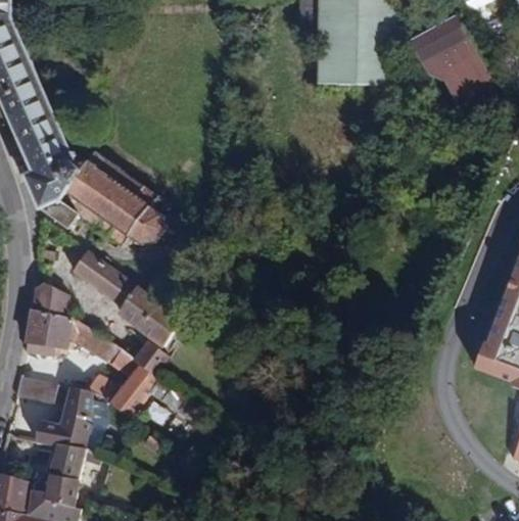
[(0,0),(0,95),(35,171),(26,177),(41,208),(69,227),(80,215),(84,218),(87,216),(90,217),(96,222),(95,227),(99,228),(103,227),(109,232),(109,235),(105,240),(114,247),(119,240),(124,239),(129,233),(136,239),(138,243),(142,243),(143,240),(152,240),(155,242),(158,239),(157,234),(160,230),(164,231),(164,224),(161,222),(160,219),(164,215),(161,209),(156,210),(150,203),(156,195),(153,192),(150,195),(148,194),(148,190),(145,186),(141,185),(136,185),(133,181),(133,178),(131,177),(127,178),(121,172),(121,169),(118,168),(113,168),(108,163),(108,159),(104,157),(101,159),(100,158),(98,153),(93,150),(86,162),(83,158),(78,156),(73,156),(11,15),(10,0),(0,0)]
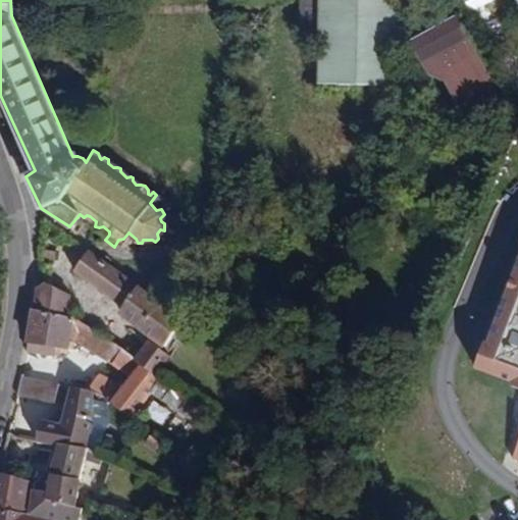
[(314,45),(314,83),(396,84),(397,27),(422,27),(422,0),(299,0),(298,44),(314,45)]
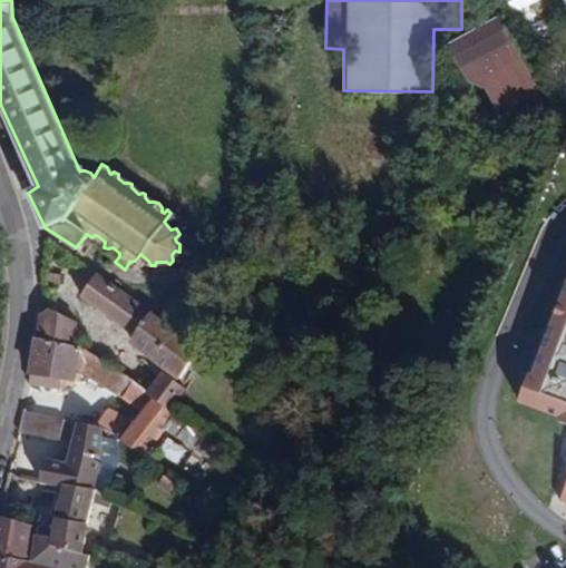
[(481,88),(507,131),(544,109),(496,19),(449,46),(465,82),(481,88)]
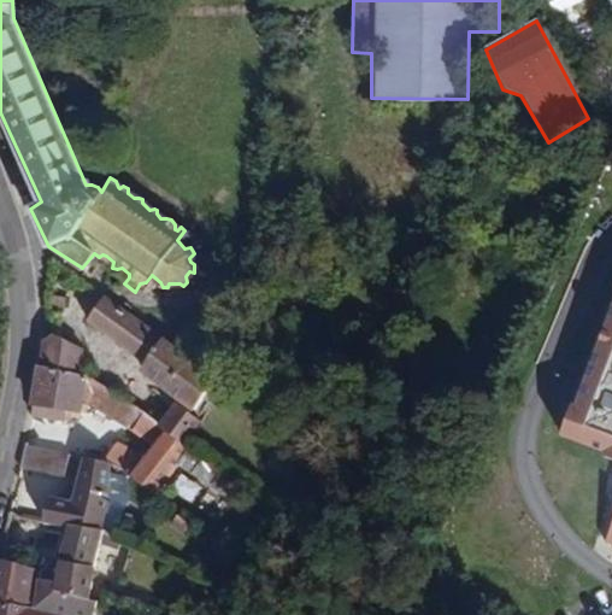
[(570,408),(560,438),(601,454),(600,458),(611,462),(611,522),(605,542),(611,545),(611,287),(576,385),(582,386),(575,410),(570,408)]
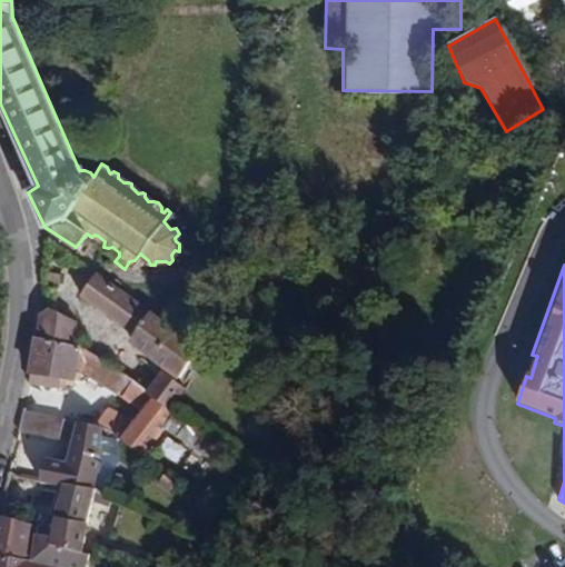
[(41,271),(40,287),(48,289),(56,286),(57,271),(41,271)]
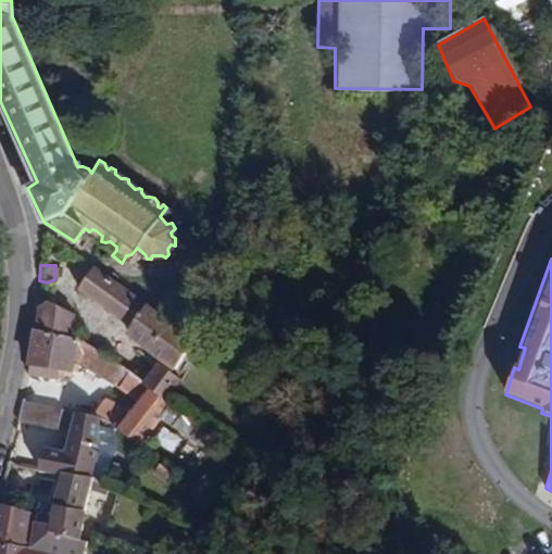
[(193,338),(90,265),(74,289),(127,325),(123,332),(174,366),(193,338)]
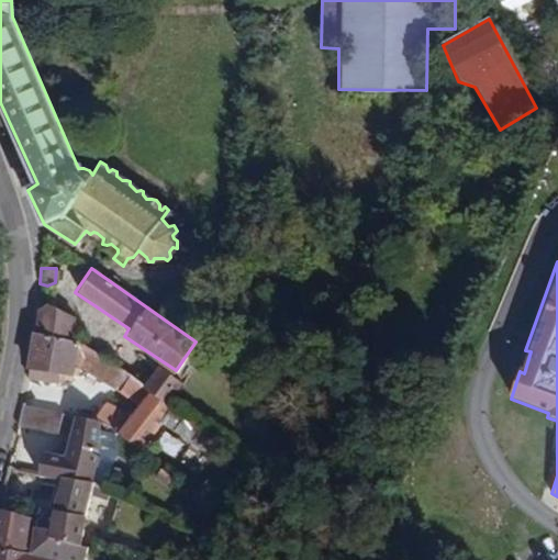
[(34,333),(70,339),(71,317),(45,303),(37,306),(34,333)]
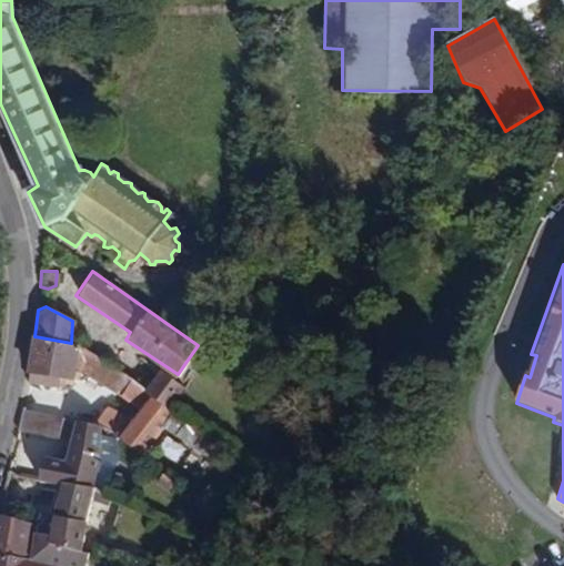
[(71,343),(34,336),(24,382),(59,386),(60,376),(71,376),(72,367),(140,410),(153,394),(141,386),(78,344),(71,343)]
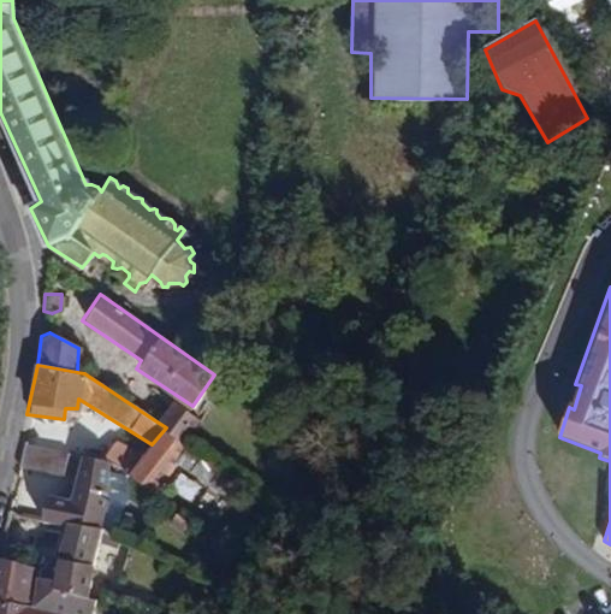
[(160,411),(153,419),(166,427),(185,441),(199,418),(175,402),(165,415),(160,411)]
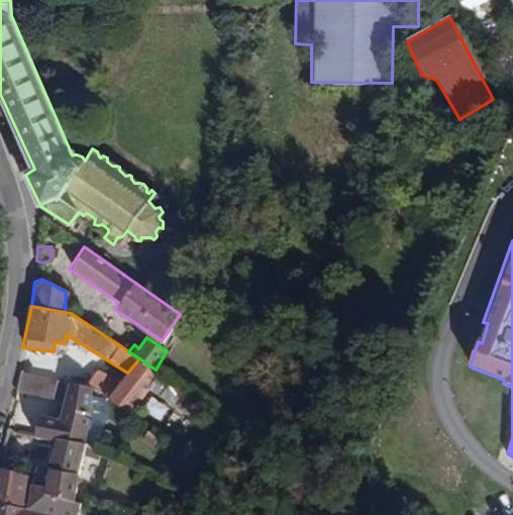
[(87,381),(106,387),(111,374),(92,367),(87,381)]
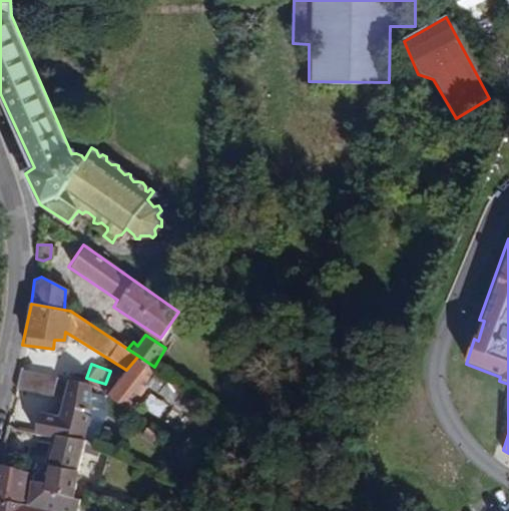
[(215,408),(156,368),(146,384),(193,416),(197,409),(209,417),(215,408)]
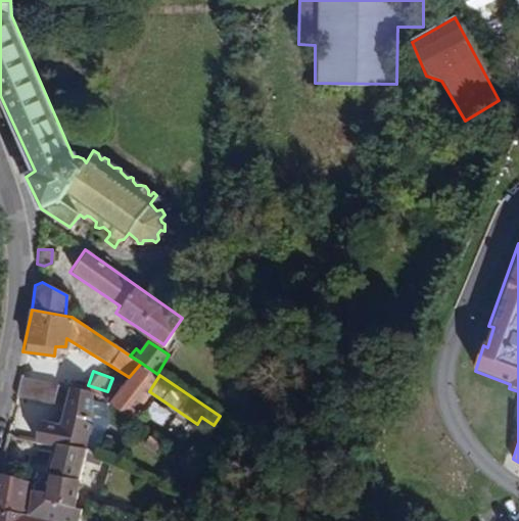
[(19,376),(13,395),(49,404),(54,384),(19,376)]
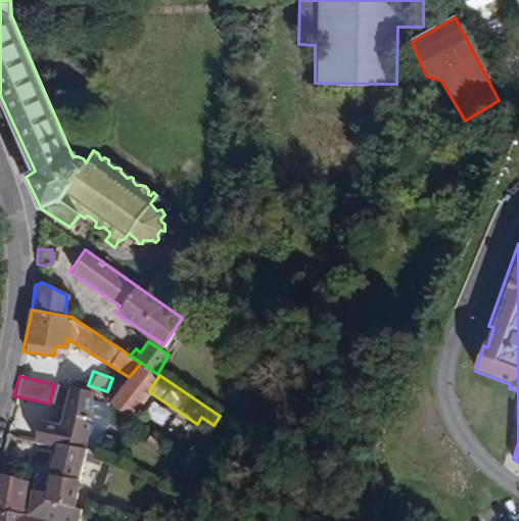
[(89,392),(68,387),(57,424),(39,422),(34,442),(55,443),(82,445),(89,392)]
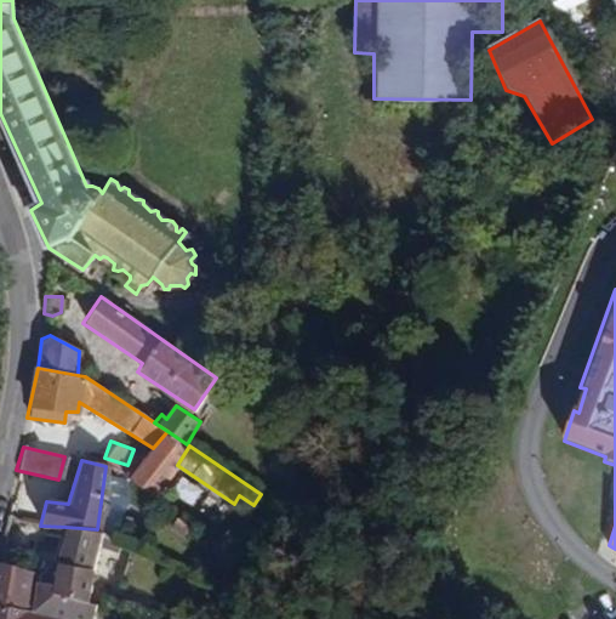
[(97,529),(66,527),(64,537),(45,532),(38,573),(30,611),(45,614),(58,618),(62,618),(96,618),(101,605),(89,601),(97,547),(115,554),(119,541),(97,529)]
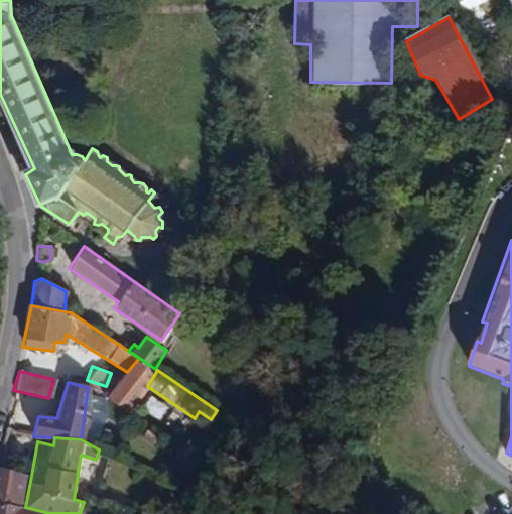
[(31,476),(0,468),(0,513),(35,513),(37,510),(25,507),(31,476)]
